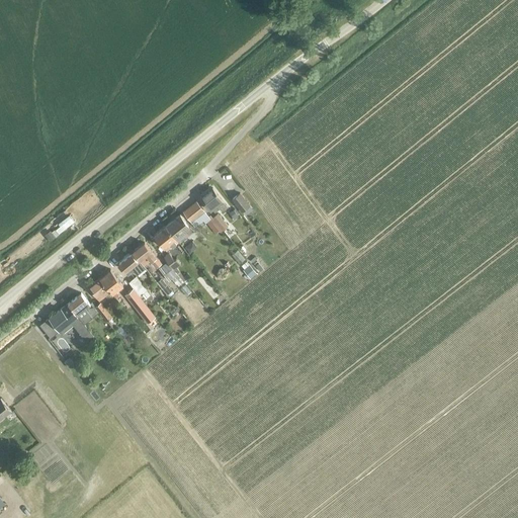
[(219,208),(216,205),(218,204),(224,211),(228,207),(212,188),(201,197),(210,209),(212,208),(214,211),(219,208)]
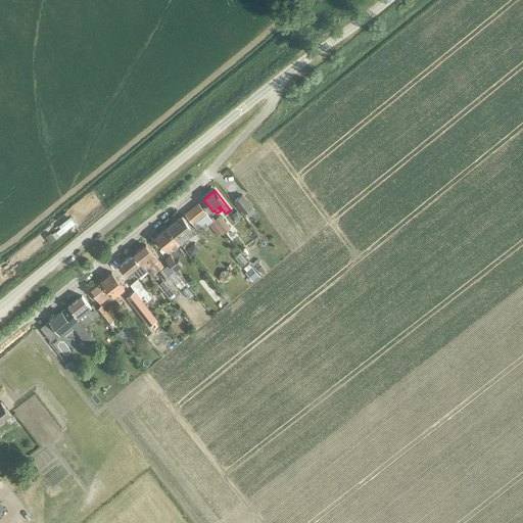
[(233,201),(243,215),(251,208),(242,195),(233,201)]
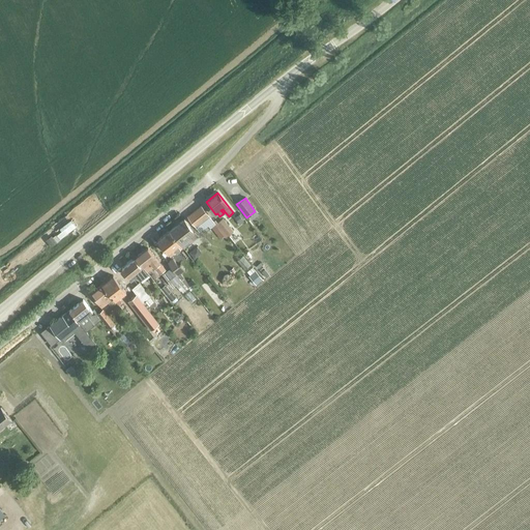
[(223,237),(224,238),(228,235),(227,234),(226,234),(217,223),(215,225),(201,206),(187,216),(196,226),(200,232),(208,226),(219,240),(223,237)]
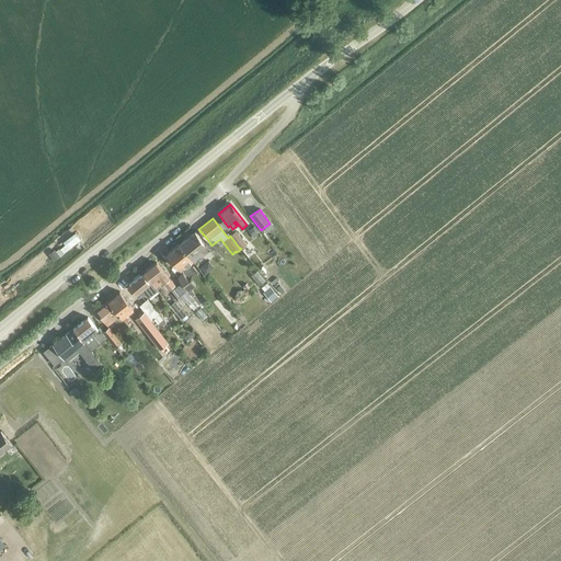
[(66,237),(58,242),(60,247),(79,236),(75,227),(64,233),(66,237)]
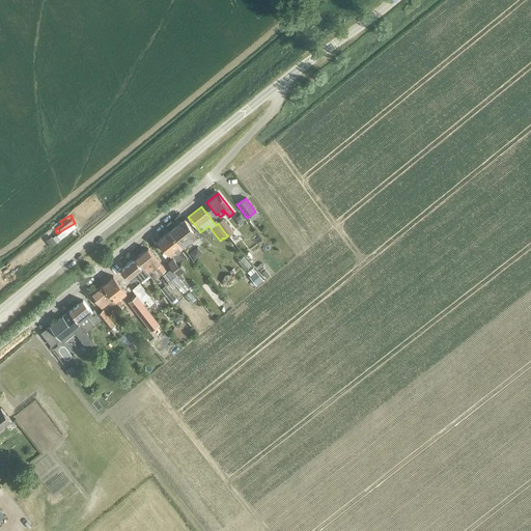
[(223,219),(218,223),(226,234),(227,234),(228,235),(233,232),(223,219)]
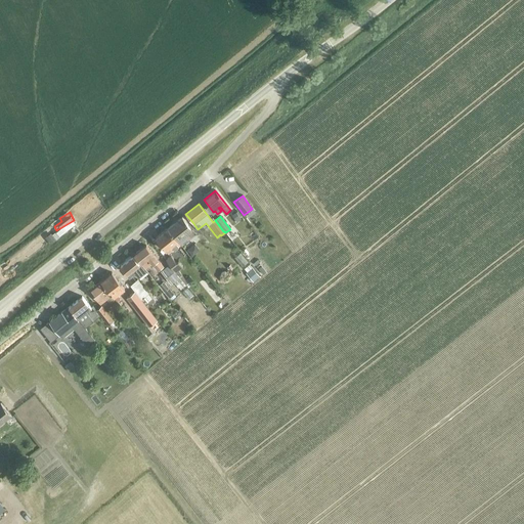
[(182,217),(168,227),(180,244),(182,242),(179,238),(187,232),(190,237),(195,233),(191,228),(182,217)]
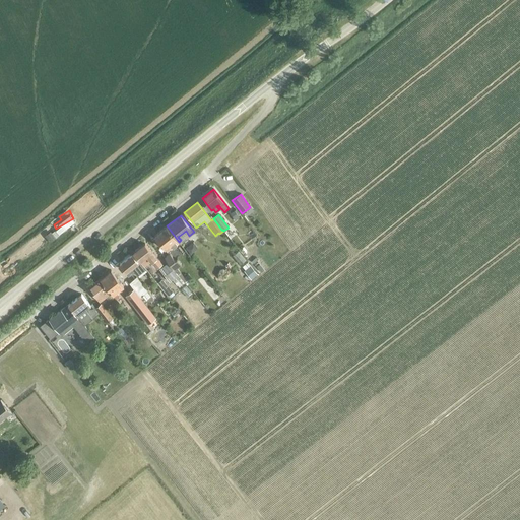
[(179,242),(167,225),(154,236),(167,251),(179,242)]
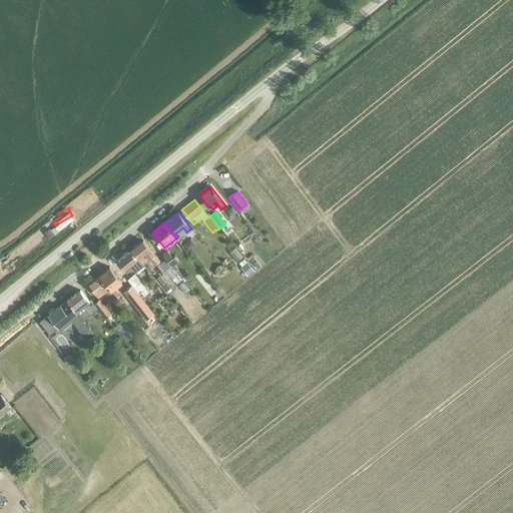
[(185,243),(193,239),(190,233),(182,237),(185,243)]
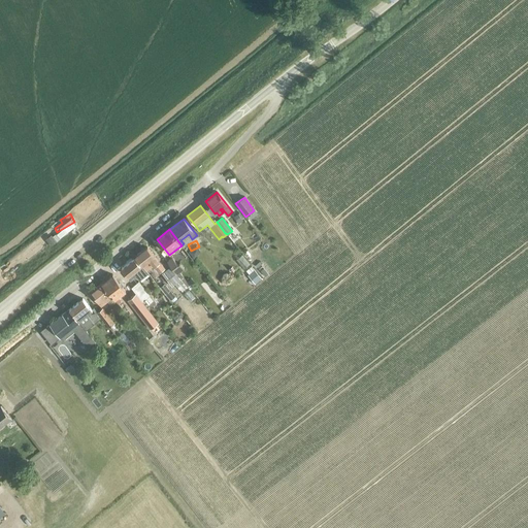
[(135,257),(144,269),(146,270),(154,264),(159,272),(164,268),(147,246),(135,257)]
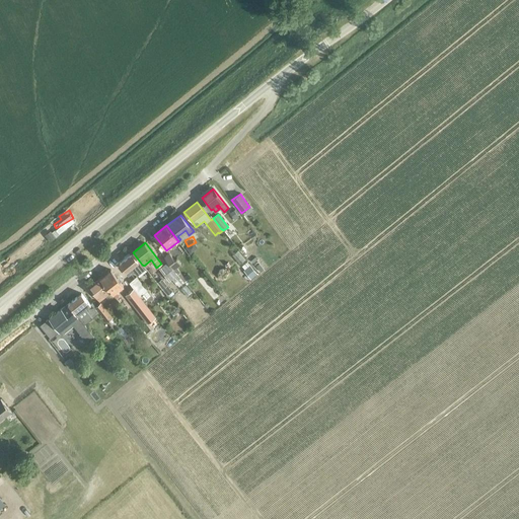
[(238,250),(232,256),(239,265),(245,258),(238,250)]
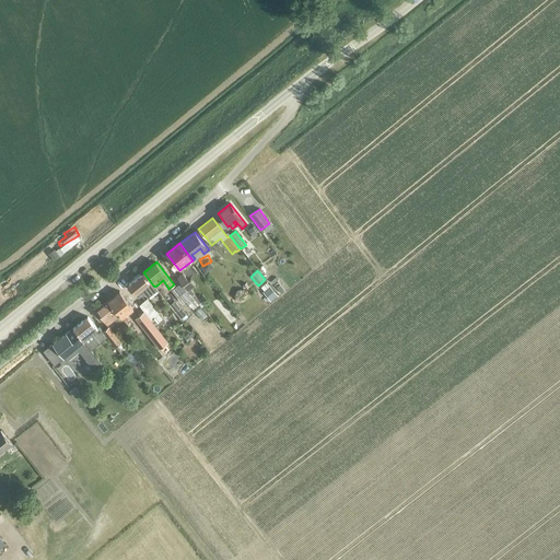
[(144,292),(148,296),(158,290),(155,287),(153,286),(152,286),(142,273),(129,283),(139,296),(144,292)]
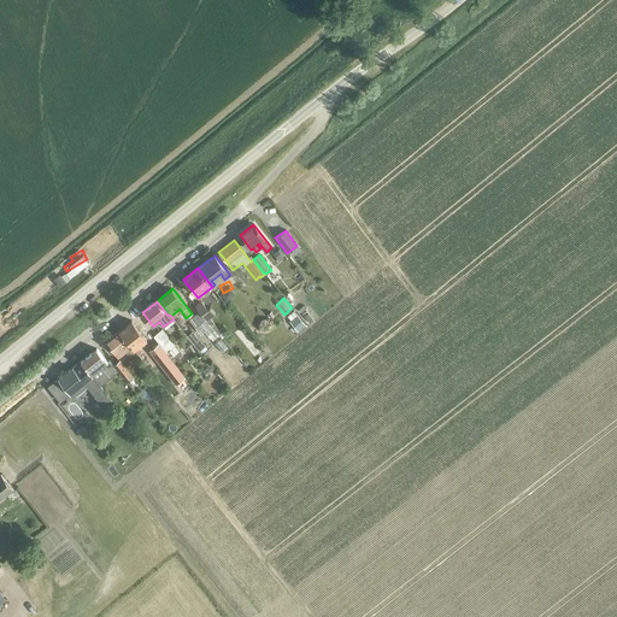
[(200,301),(195,305),(206,319),(215,313),(210,306),(206,309),(200,301)]
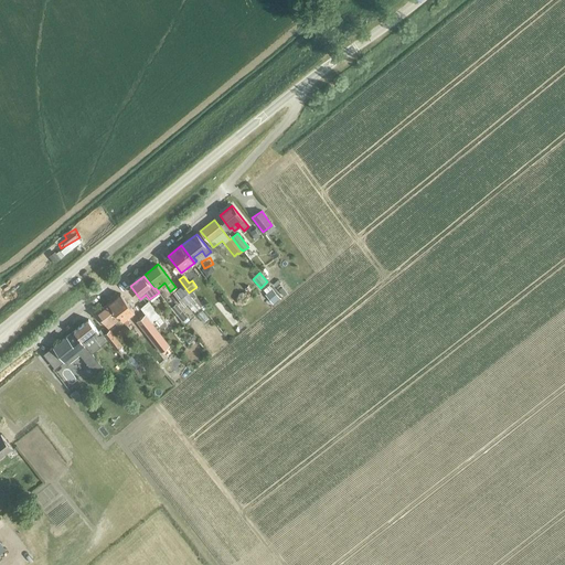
[(172,294),(179,301),(189,292),(179,279),(177,281),(181,286),(172,294)]
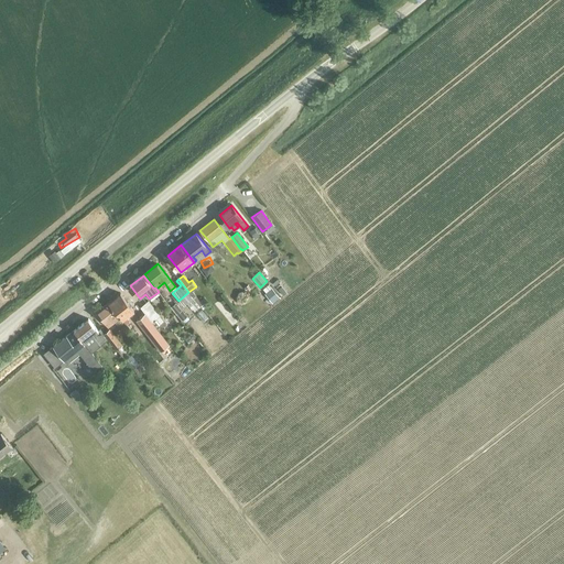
[(197,288),(196,286),(188,292),(201,306),(206,302),(203,297),(198,302),(191,292),(197,288)]
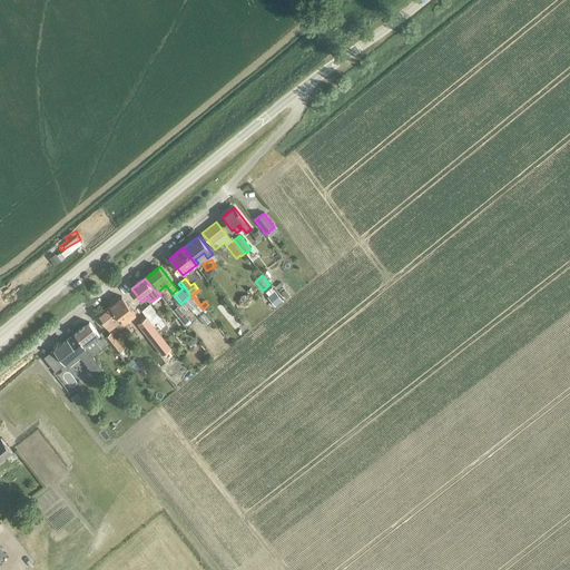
[(274,291),(267,296),(275,306),(283,301),(274,291)]
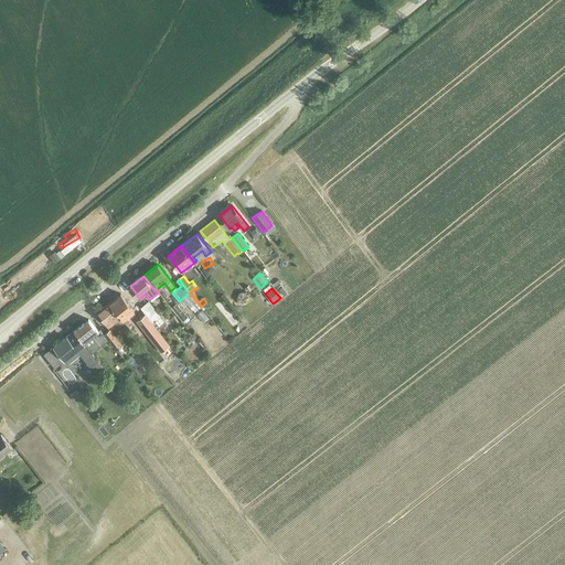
[(189,292),(179,301),(183,307),(187,305),(193,312),(201,307),(189,292)]
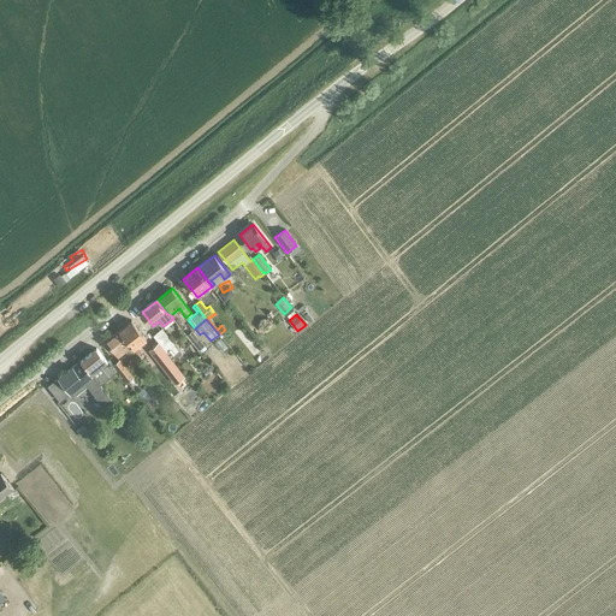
[(118,331),(131,347),(134,349),(147,339),(131,320),(118,331)]
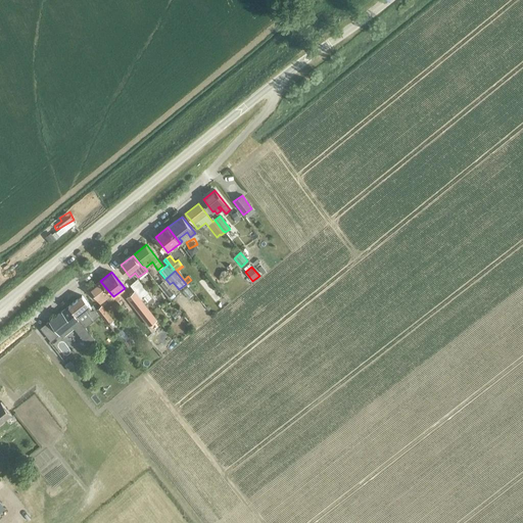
[(212,297),(217,293),(199,274),(196,278),(212,297)]
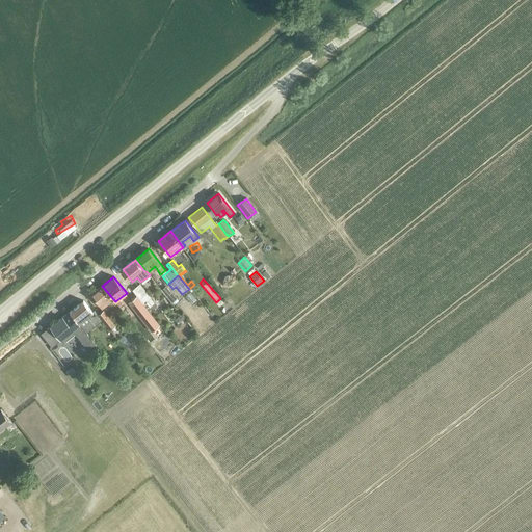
[(138,284),(132,288),(143,303),(150,298),(138,284)]
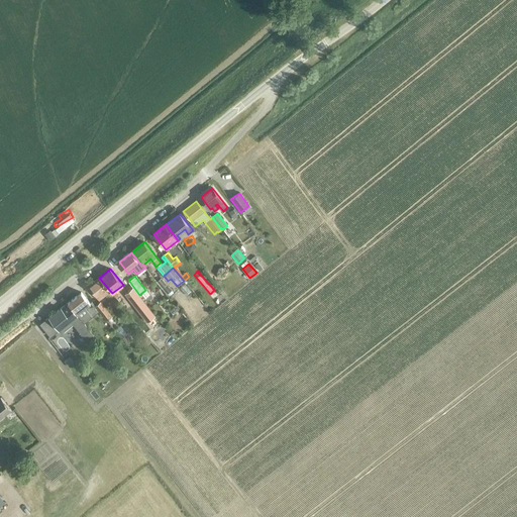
[(110,291),(99,278),(89,286),(99,300),(110,291)]
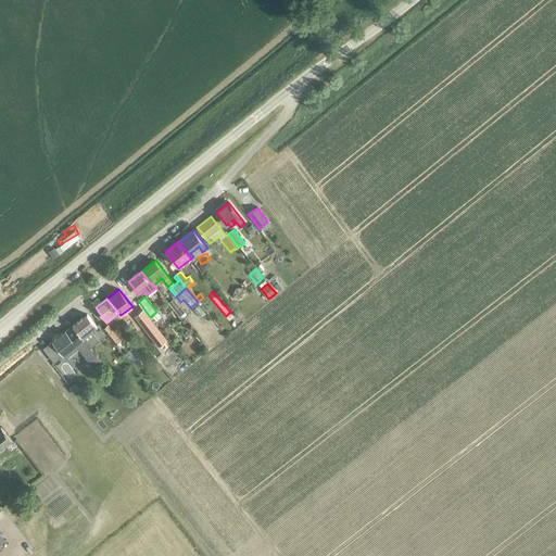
[(175,300),(171,304),(180,316),(185,312),(175,300)]
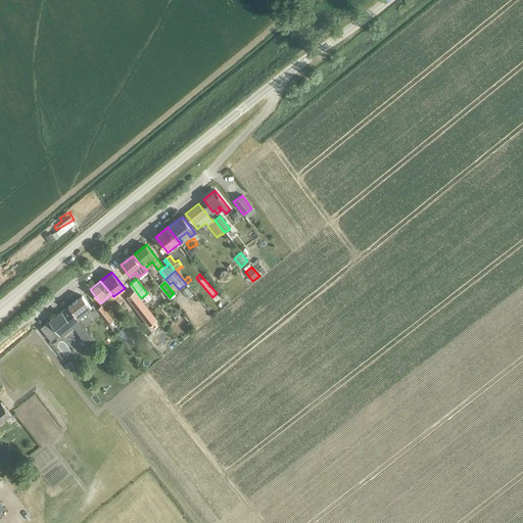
[(135,290),(127,297),(149,326),(157,320),(135,290)]
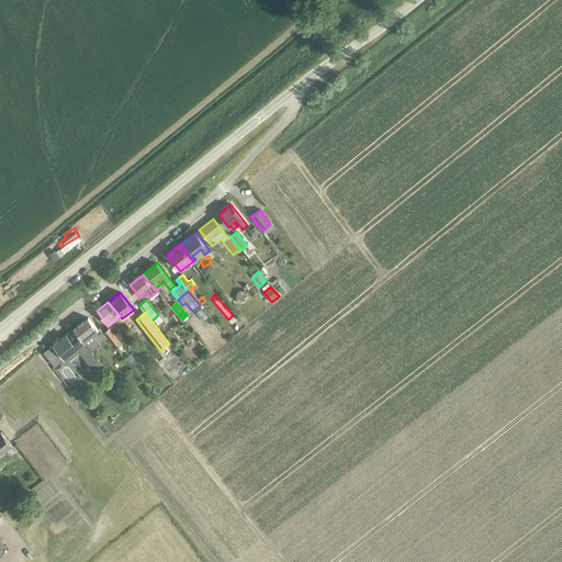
[(88,317),(74,329),(83,341),(91,350),(91,351),(100,345),(108,338),(103,333),(100,328),(98,329),(96,326),(94,326),(88,317)]
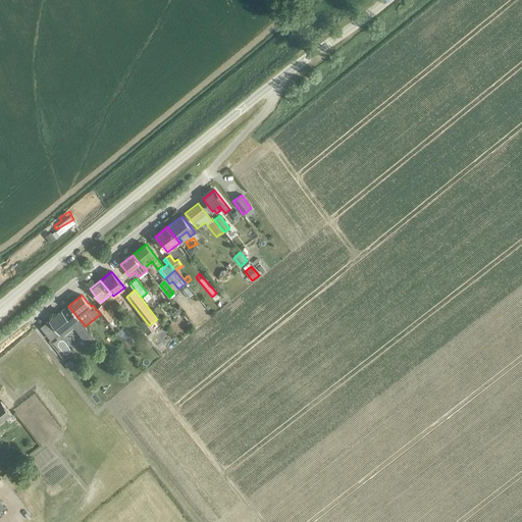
[(100,314),(108,324),(113,320),(101,305),(96,309),(100,314)]
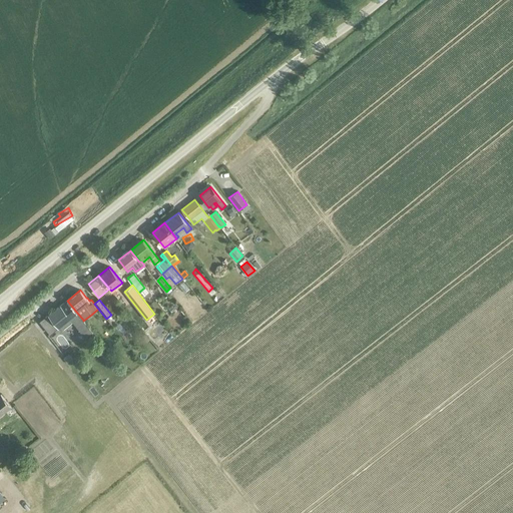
[(76,312),(67,301),(41,321),(50,333),(55,330),(60,325),(62,327),(71,319),(83,335),(90,330),(83,320),(76,312)]
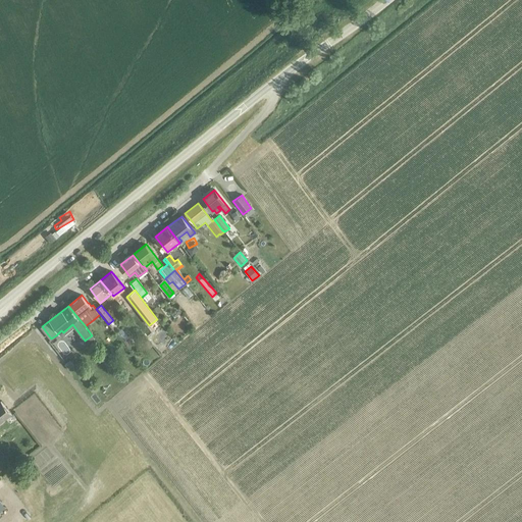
[(173,330),(184,324),(177,314),(167,320),(173,330)]
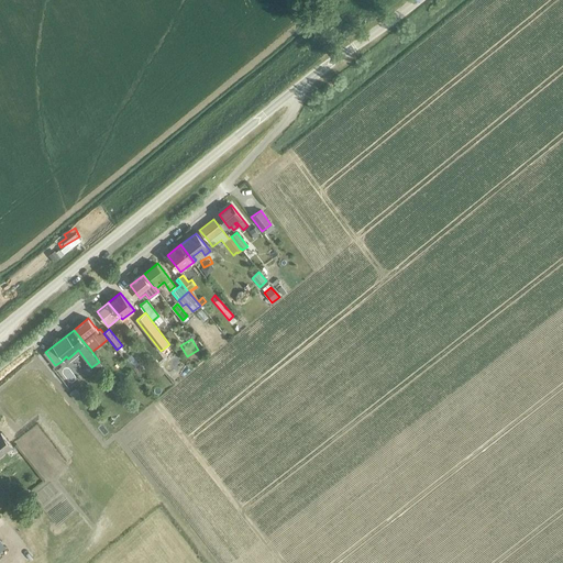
[(158,355),(162,360),(173,351),(168,346),(158,355)]
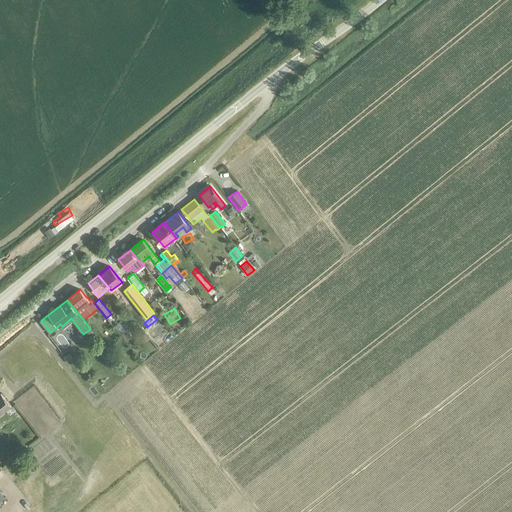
[(159,319),(147,328),(151,334),(163,324),(159,319)]
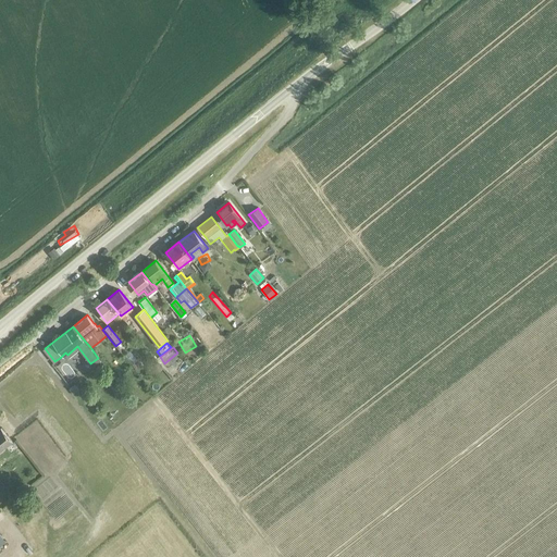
[(130,351),(124,355),(132,363),(137,360),(130,351)]
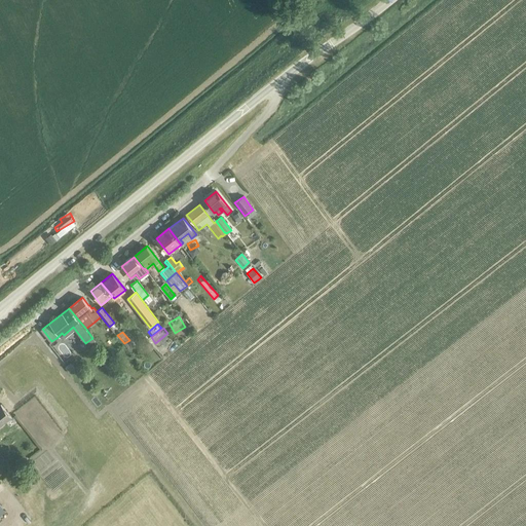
[(129,340),(124,343),(129,350),(135,346),(129,340)]
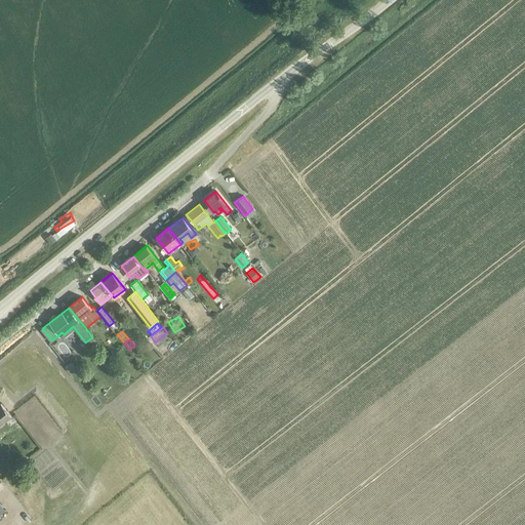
[(0,403),(0,425),(11,416),(1,403),(0,403)]
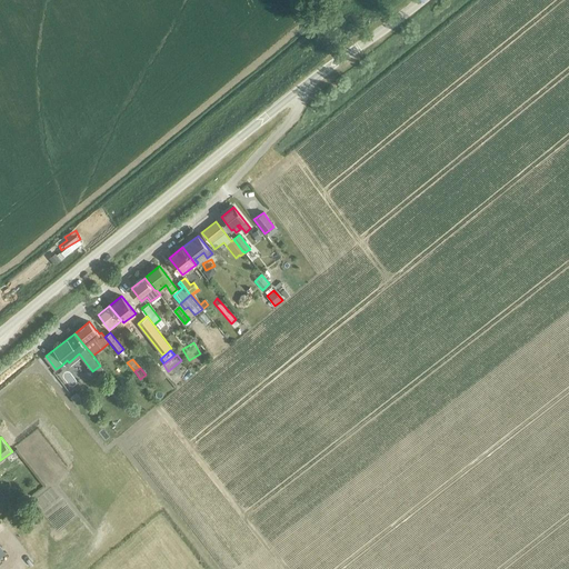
[(23,558),(28,553),(10,532),(5,537),(23,558)]
